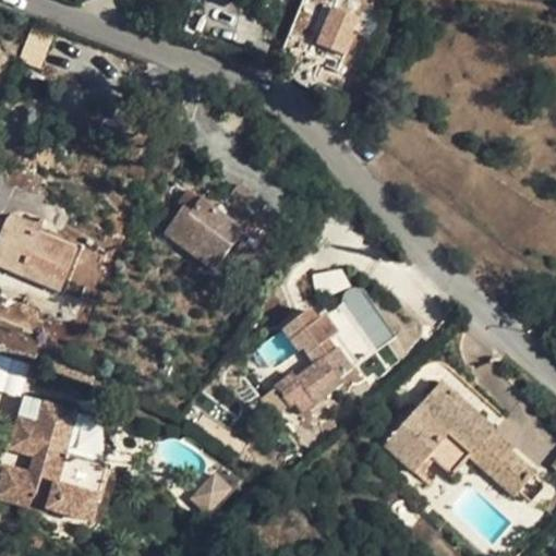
[(314,40),(345,52),(360,13),(328,2),(314,40)]
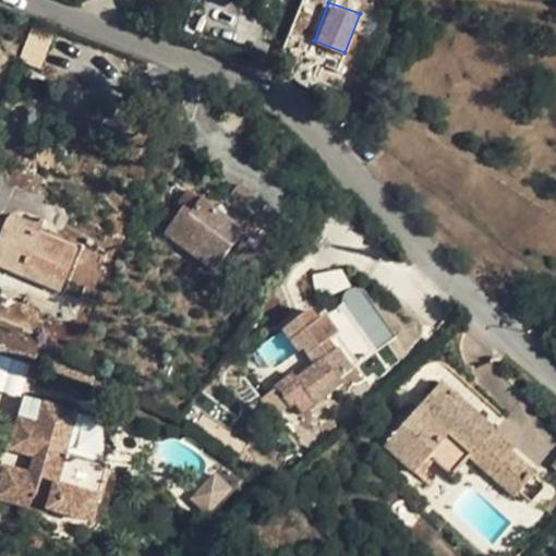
[(182,246),(213,269),(236,238),(239,240),(255,252),(273,229),(253,214),(262,203),(236,183),(222,201),(248,220),(241,230),(186,190),(178,203),(181,206),(169,222),(190,237),(182,246)]
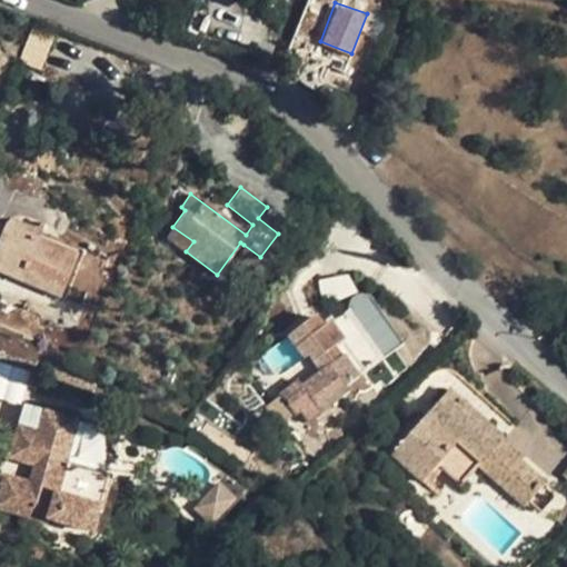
[(33,238),(37,230),(8,217),(3,226),(1,231),(0,230),(0,271),(59,296),(76,256),(33,238)]
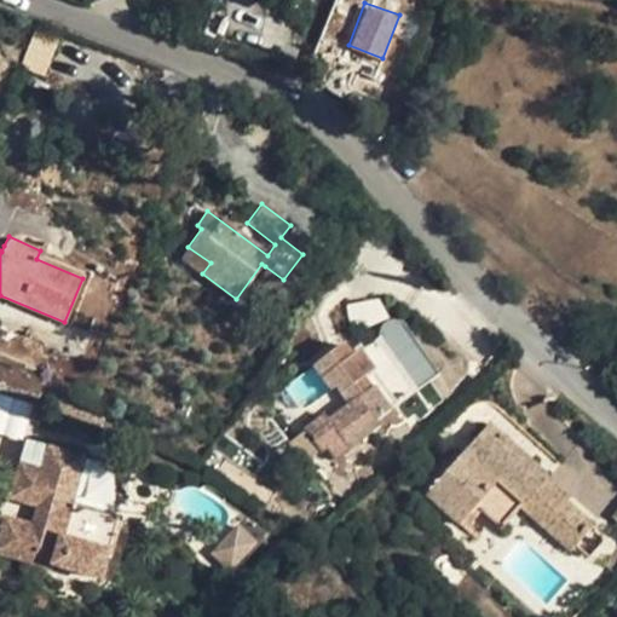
[(180,257),(202,274),(211,263),(188,247),(180,257)]
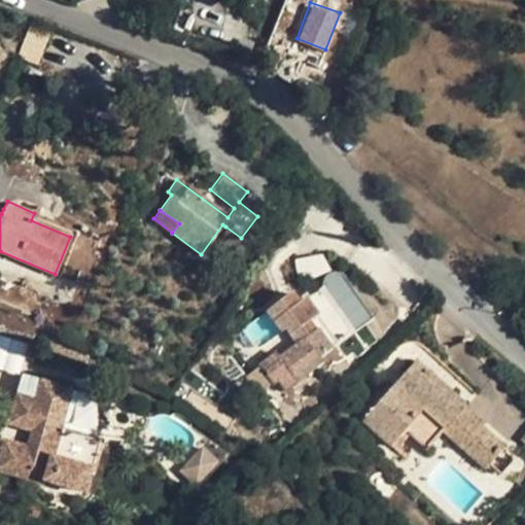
[(77,232),(34,213),(31,220),(70,237),(74,239),(77,232)]
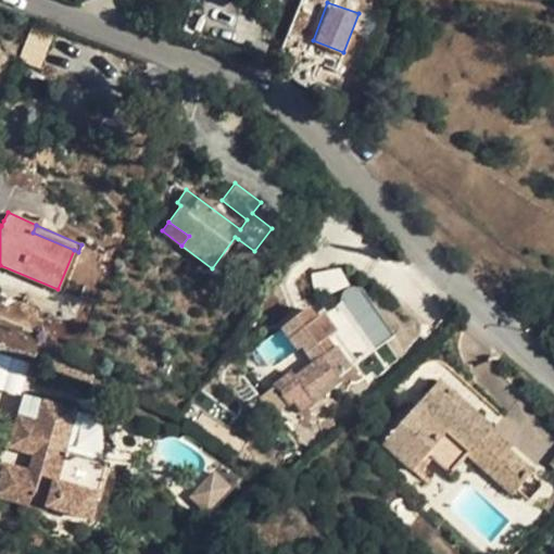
[(238,239),(229,251),(246,263),(254,251),(238,239)]
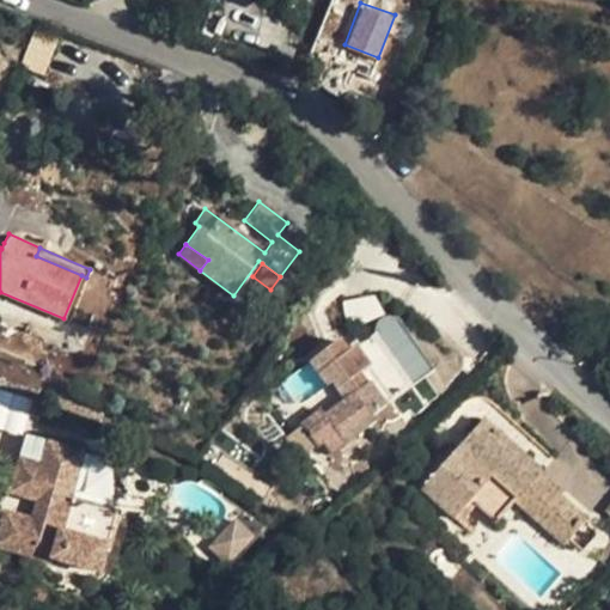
[(68,321),(86,278),(81,275),(63,318),(68,321)]
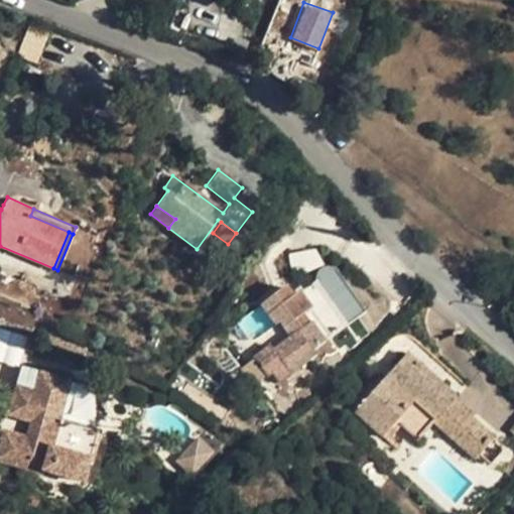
[(314,280),(291,296),(284,286),(260,303),(275,325),(279,323),(290,338),(272,350),(269,345),(252,358),(264,375),(271,371),(278,380),(314,354),(310,349),(324,340),(304,313),(309,309),(329,336),(346,324),(314,280)]
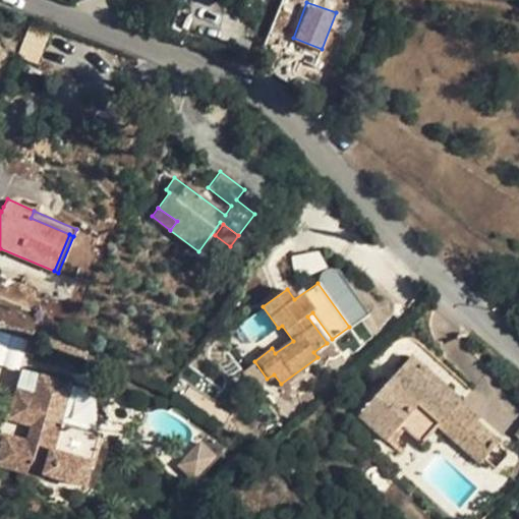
[(327,343),(332,339),(312,312),(307,316),(327,343)]
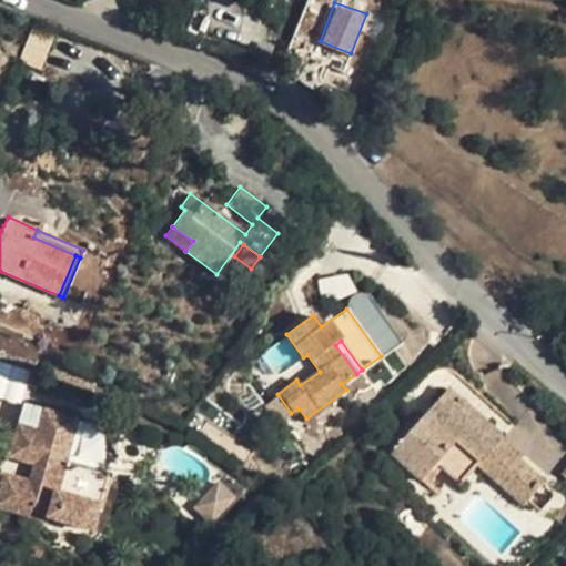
[(0,394),(18,398),(23,369),(0,363),(0,394)]
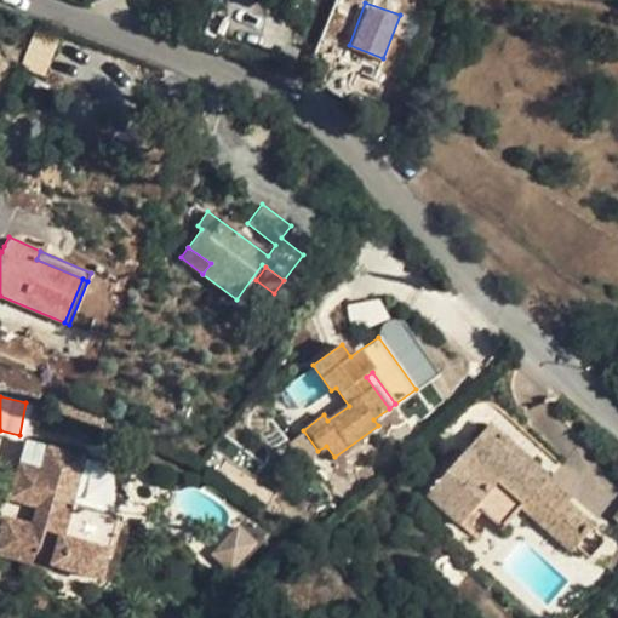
[(487,423),(424,493),(459,525),(476,505),(502,527),(520,507),(570,551),(591,526),(543,482),(547,478),(487,423)]
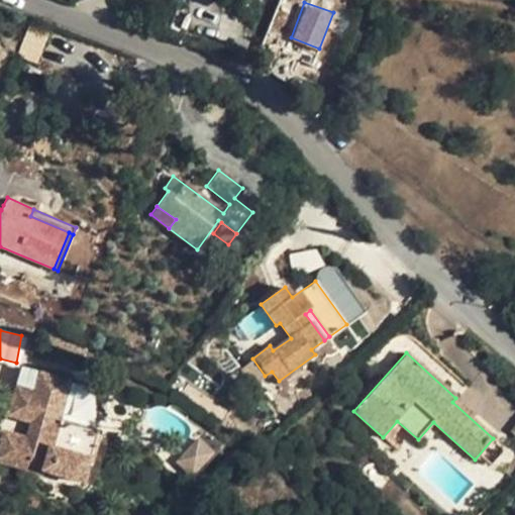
[(101,416),(77,384),(21,368),(9,408),(39,417),(30,446),(0,437),(0,457),(42,471),(48,447),(88,458),(101,416)]
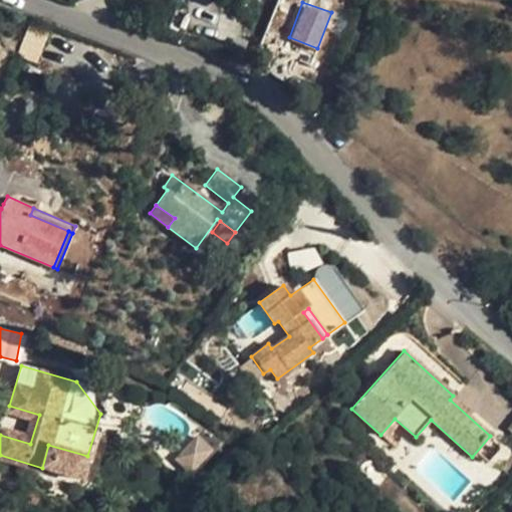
[(188,472),(210,452),(197,438),(175,458),(188,472)]
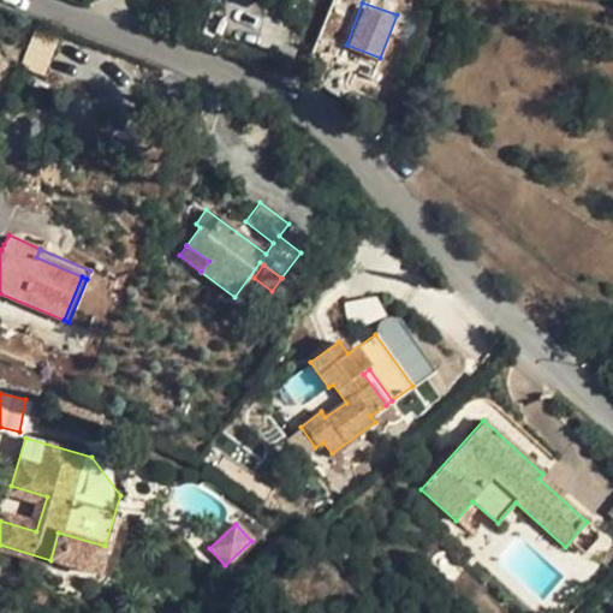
[(97,572),(105,546),(58,533),(51,560),(97,572)]
